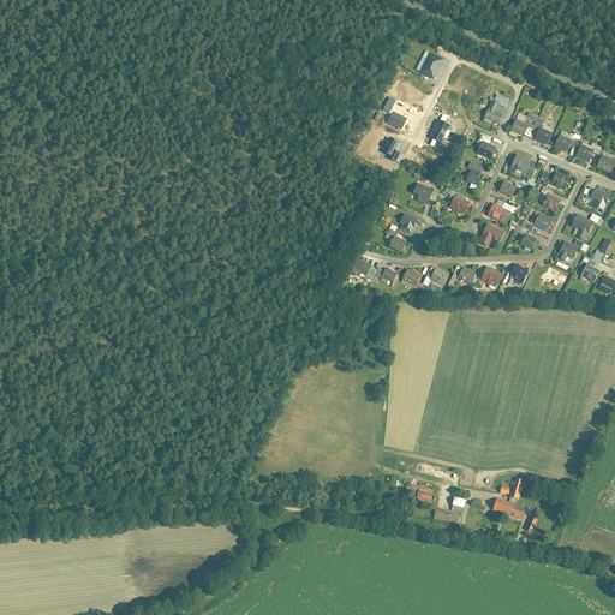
[(443,60),(430,53),(421,72),(434,79),(443,60)]
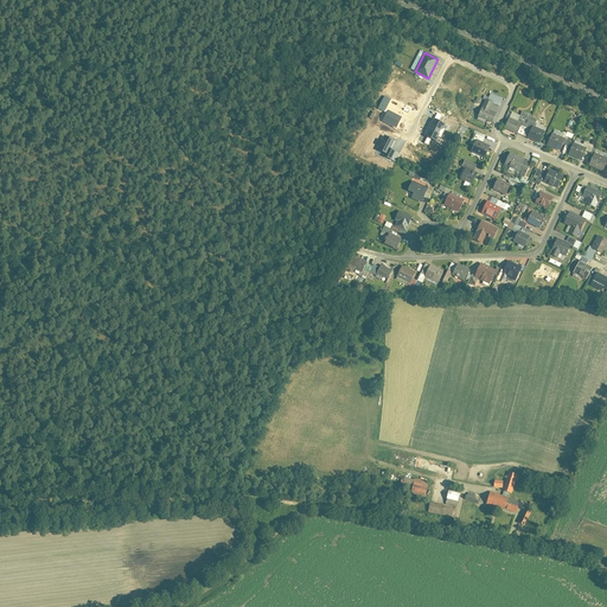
[(502,100),(490,95),(489,101),(499,106),(502,100)]
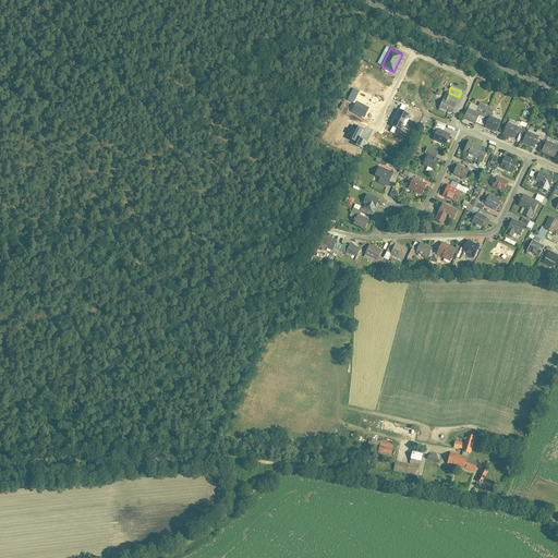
[(353,104),(360,92),(353,88),(348,100),(353,104)]
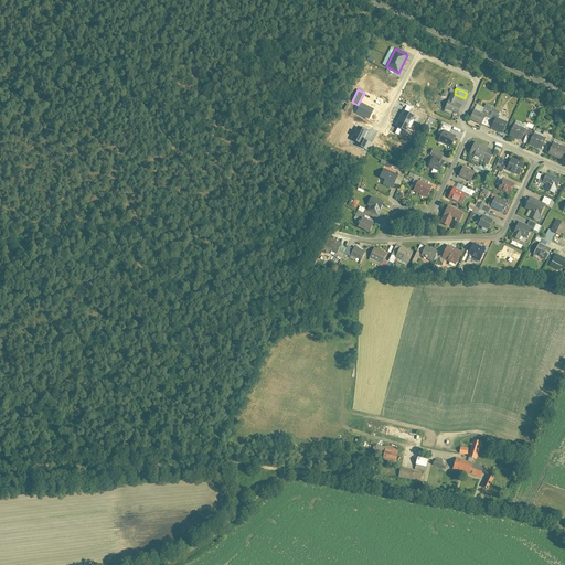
[(461,106),(455,104),(457,97),(450,94),(448,100),(447,100),(443,109),(457,116),(461,106)]
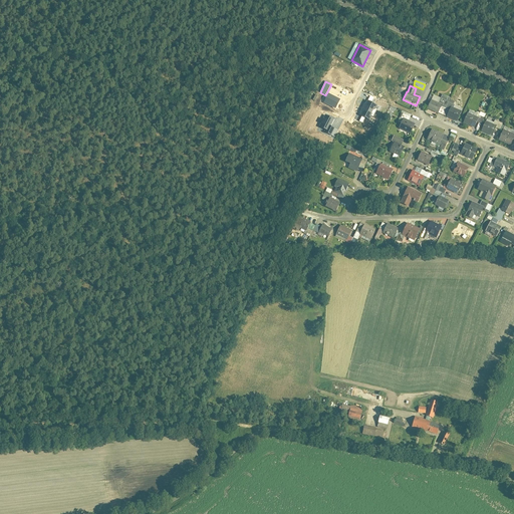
[(344,95),(346,92),(337,87),(336,91),(344,95)]
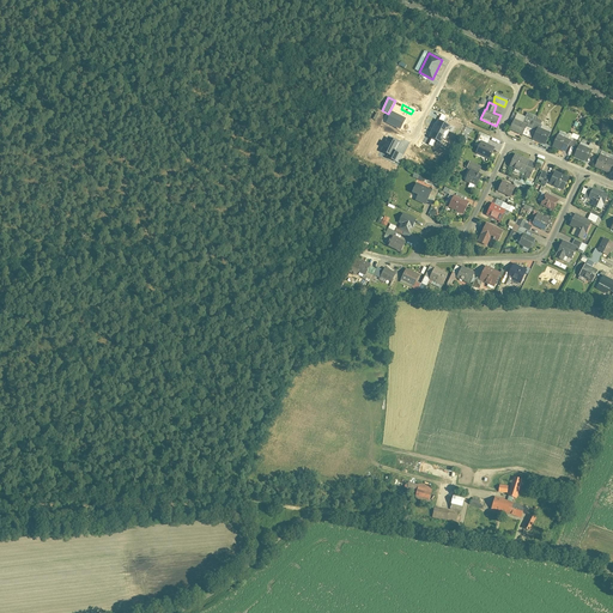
[(529,111),(527,119),(535,121),(538,115),(529,111)]
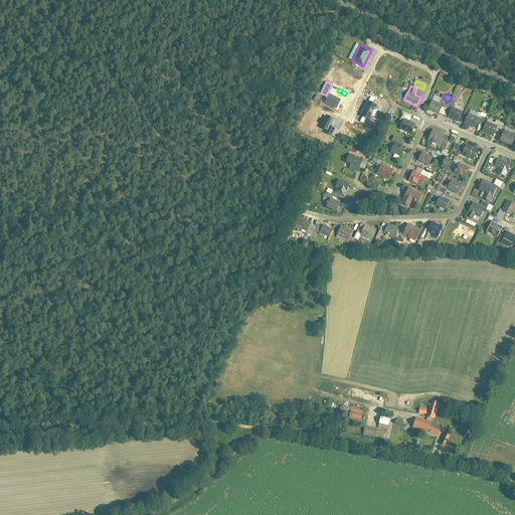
[(340,101),(329,95),(325,103),(336,109),(340,101)]
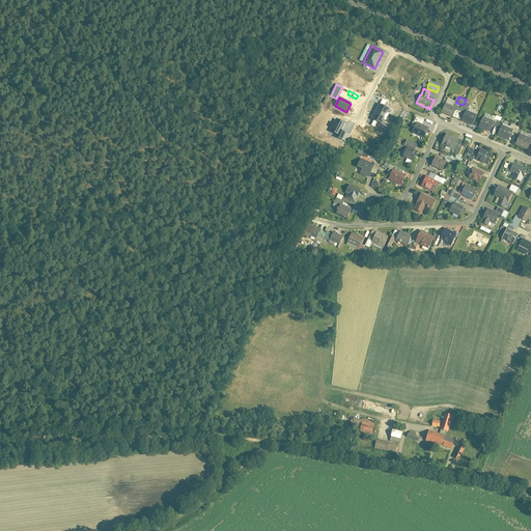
[(447,98),(445,103),(453,106),(455,101),(447,98)]
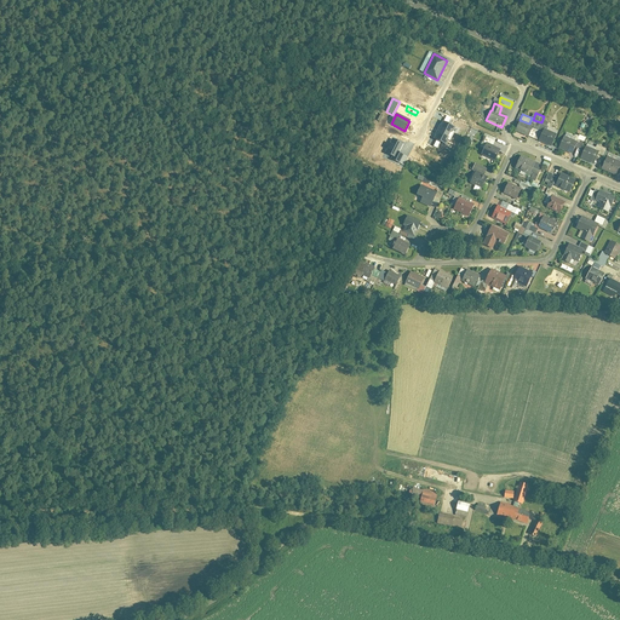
[(455,127),(443,122),(435,139),(447,144),(448,141),(451,142),(455,132),(453,132),(455,127)]
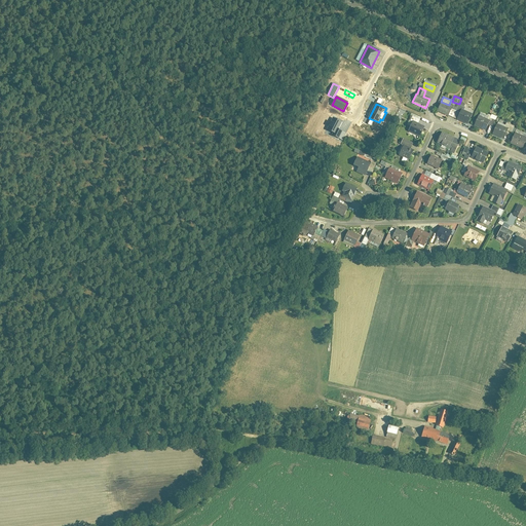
[(441,104),(437,112),(447,117),(450,110),(441,104)]
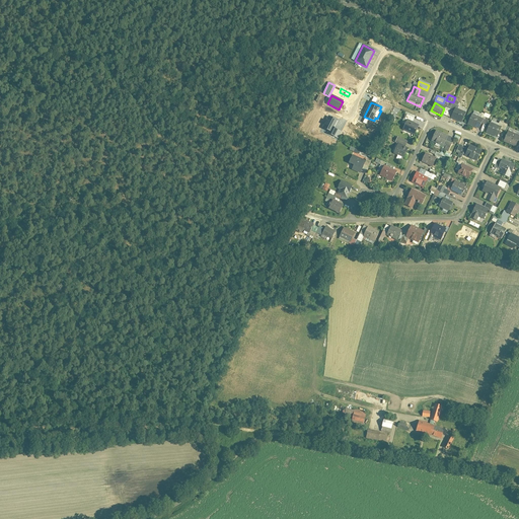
[(454,110),(450,119),(461,124),(465,116),(454,110)]
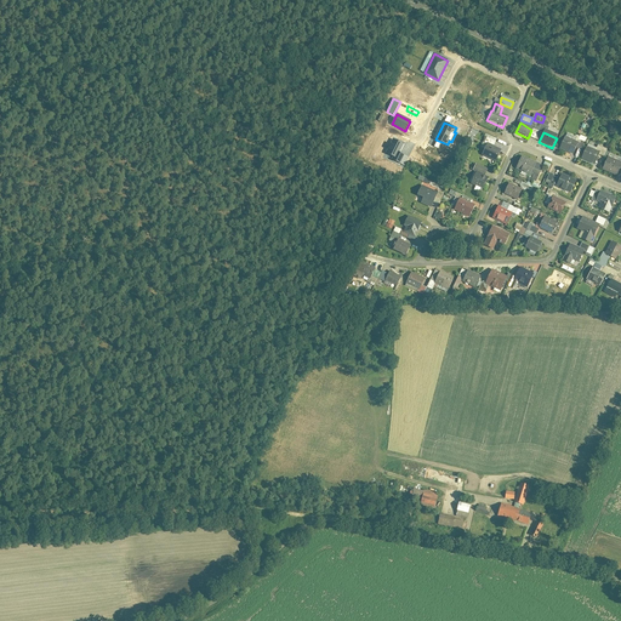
[(496,140),(485,135),(483,142),(494,146),(496,140)]
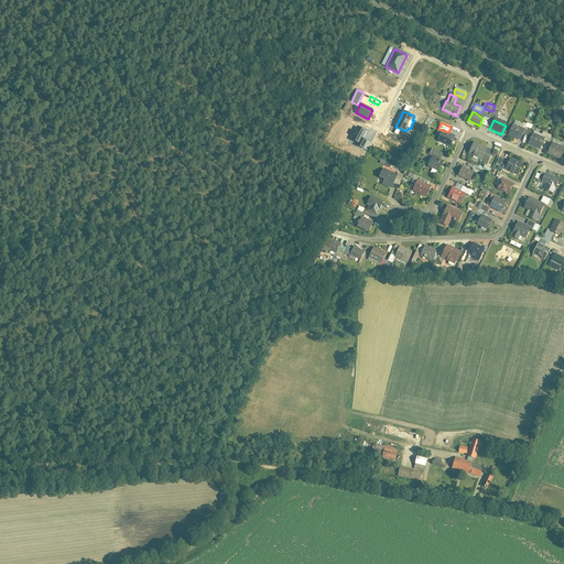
[(367,132),(358,127),(351,139),(360,144),(367,132)]
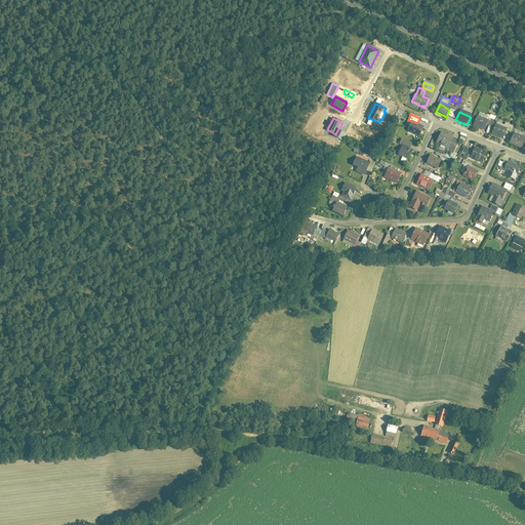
[(476,119),(472,126),(483,131),(487,124),(476,119)]
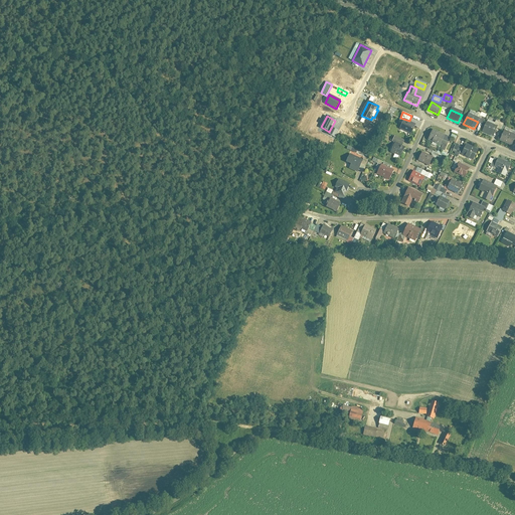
[(370,125),(358,119),(350,135),(362,141),(370,125)]
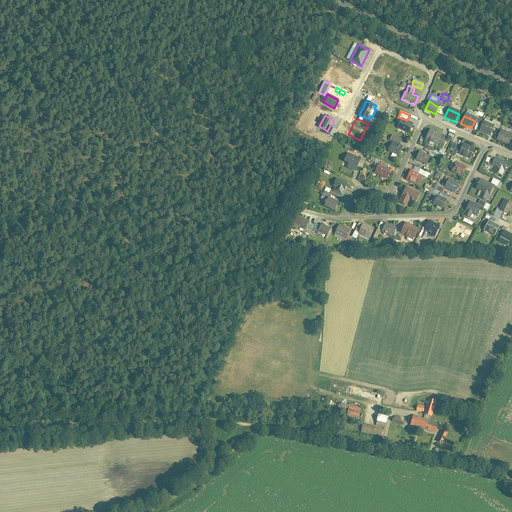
[(401,120),(397,129),(408,133),(412,125),(401,120)]
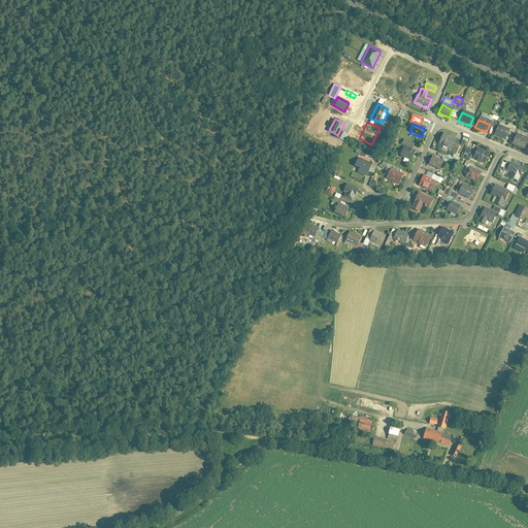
[(497,127),(493,135),(505,140),(509,132),(497,127)]
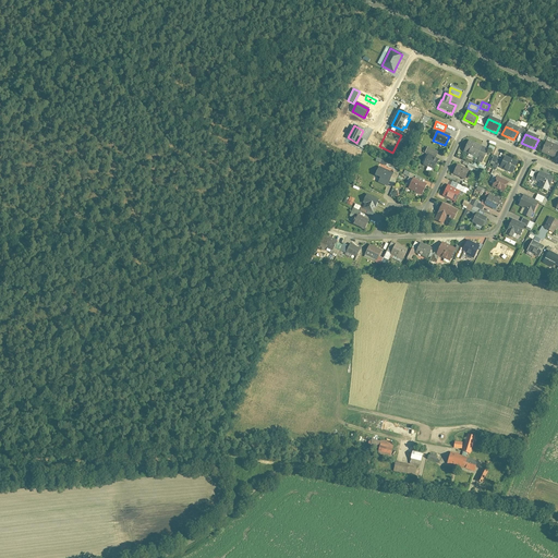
[(470,141),(464,154),(483,162),(488,149),(470,141)]
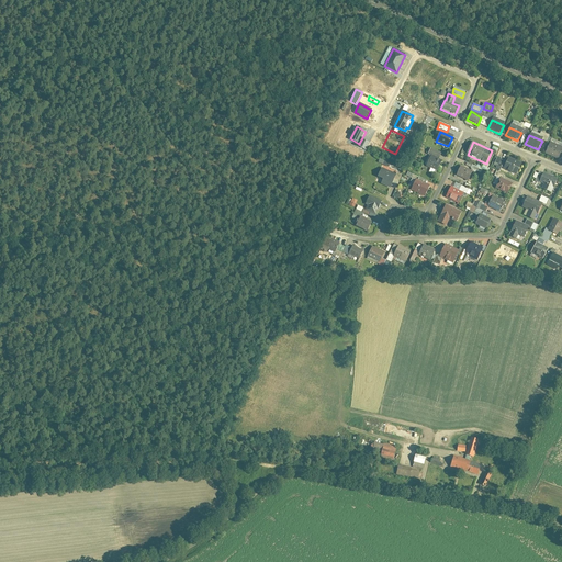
[(549,145),(544,154),(558,160),(561,150),(549,145)]
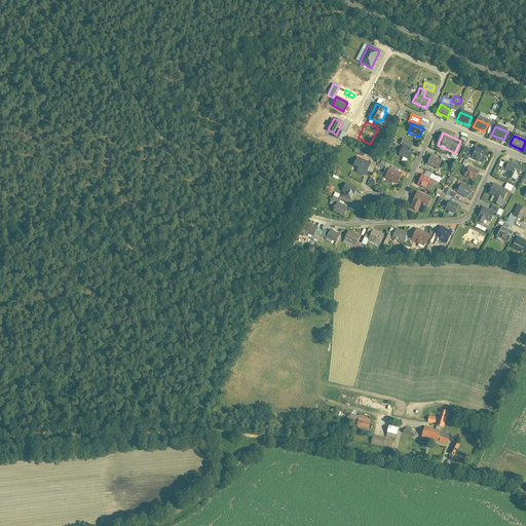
[(401,141),(399,146),(409,150),(411,145),(401,141)]
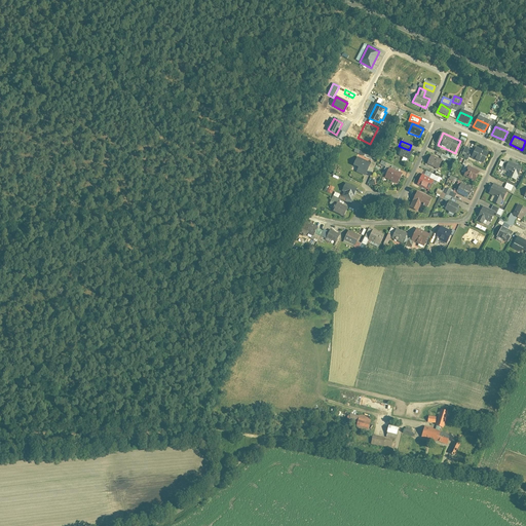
[(475,146),(470,157),(483,163),(488,153),(475,146)]
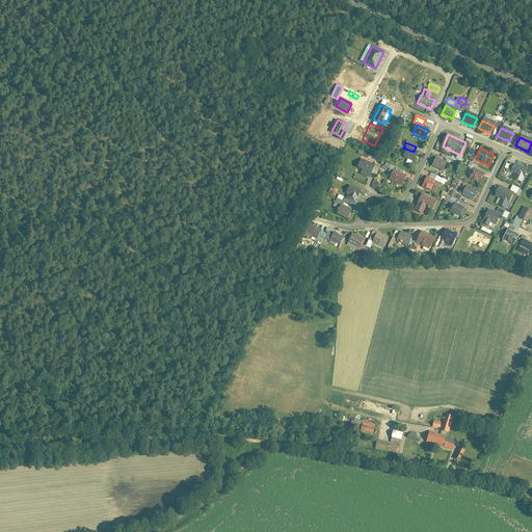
[(405,150),(401,159),(413,163),(417,155),(405,150)]
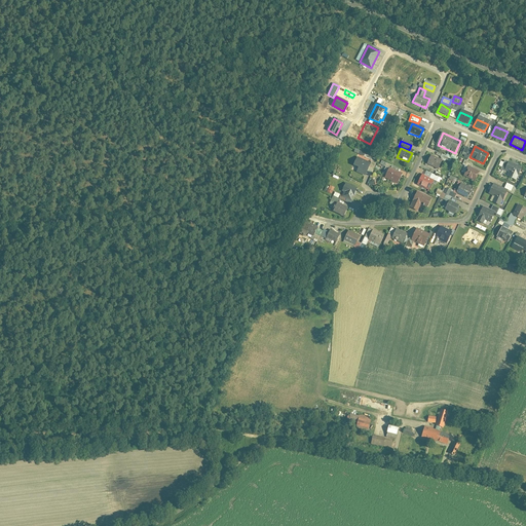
[(429,156),(425,165),(439,172),(442,161),(429,156)]
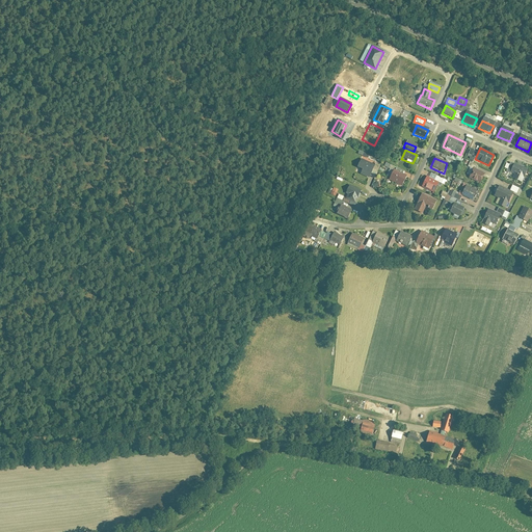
[(360,159),(355,168),(360,169),(358,174),(368,177),(369,174),(370,174),(374,164),(360,159)]
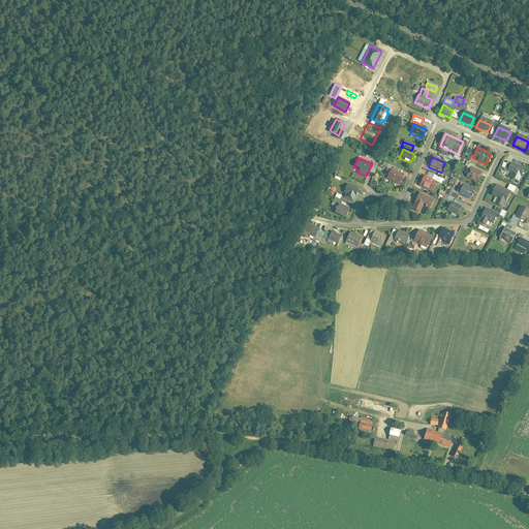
[(475,164),(467,161),(465,165),(473,169),(475,164)]
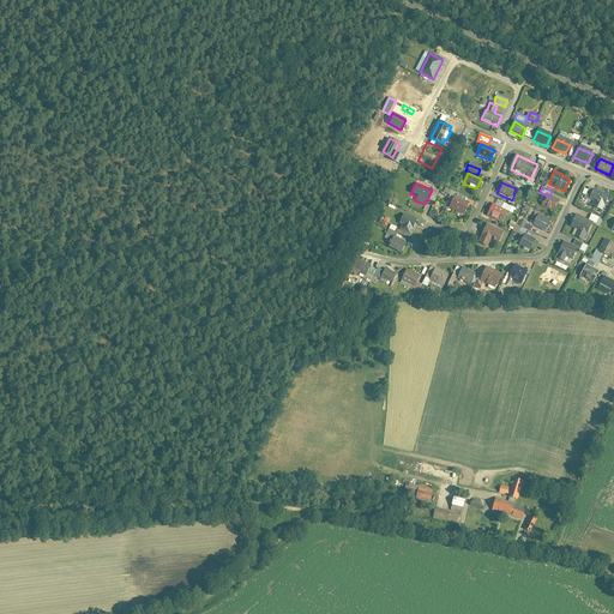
[(594,187),(589,199),(594,202),(591,206),(601,211),(603,206),(605,208),(611,194),(594,187)]
